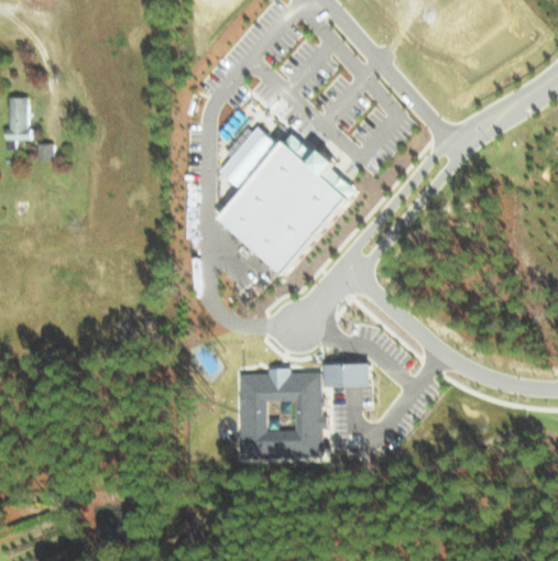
[(26,97),(7,98),(8,129),(3,129),(3,150),(13,150),(13,141),(28,141),(26,97)]
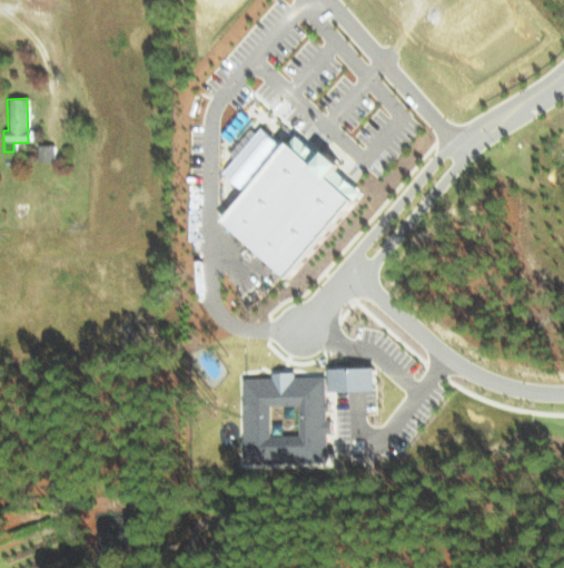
[(220,223),(287,280),(362,192),(338,172),(346,163),(330,150),(318,165),(310,159),(316,153),(297,136),(285,149),(260,127),(221,173),(246,193),(220,223)]
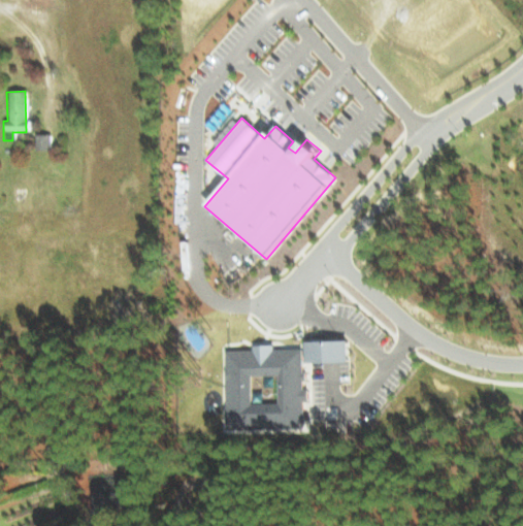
[(33,151),(47,151),(48,135),(34,135),(33,151)]
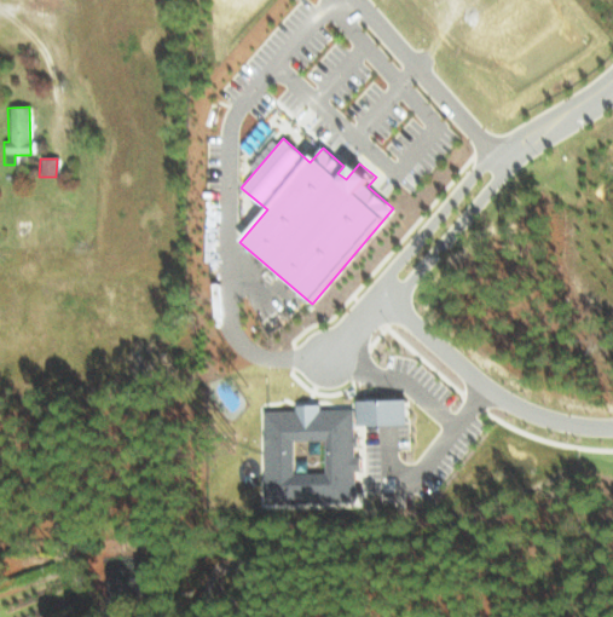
[(408,399),(356,401),(357,426),(408,425),(408,399)]
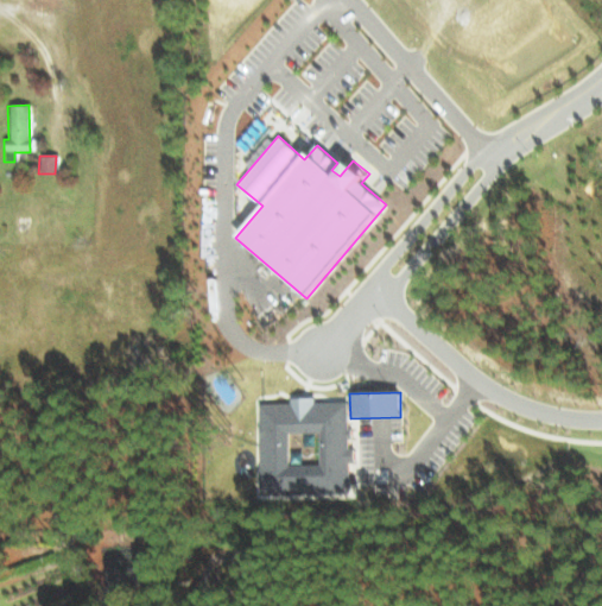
[(259,497),(348,494),(347,462),(353,462),(352,428),(346,428),(346,402),(311,403),(311,397),(287,397),(287,404),(257,405),(259,497)]
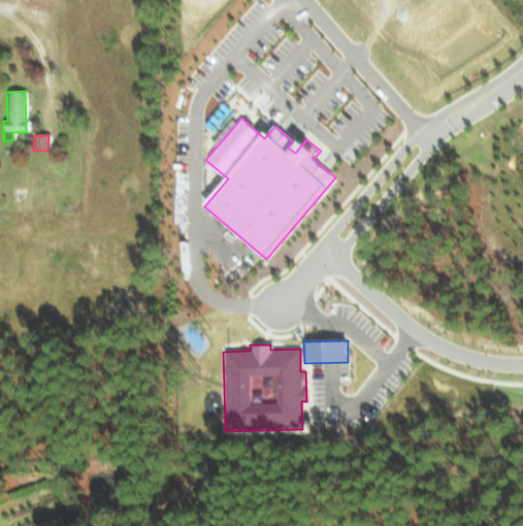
All buildings are outlined.
